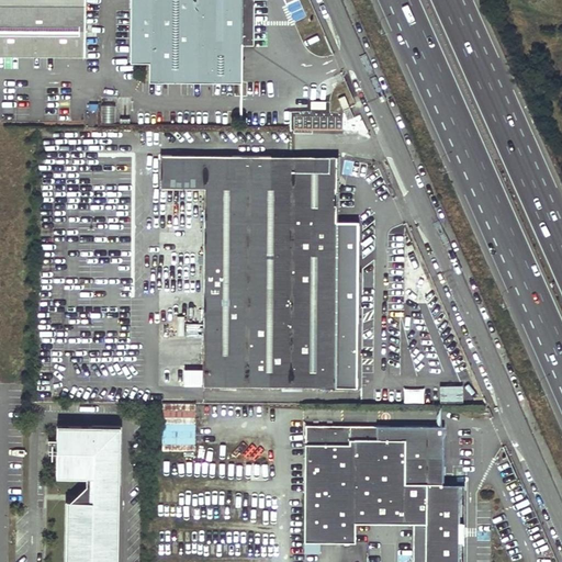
[(0,0),(0,54),(83,55),(83,0),(0,0)]
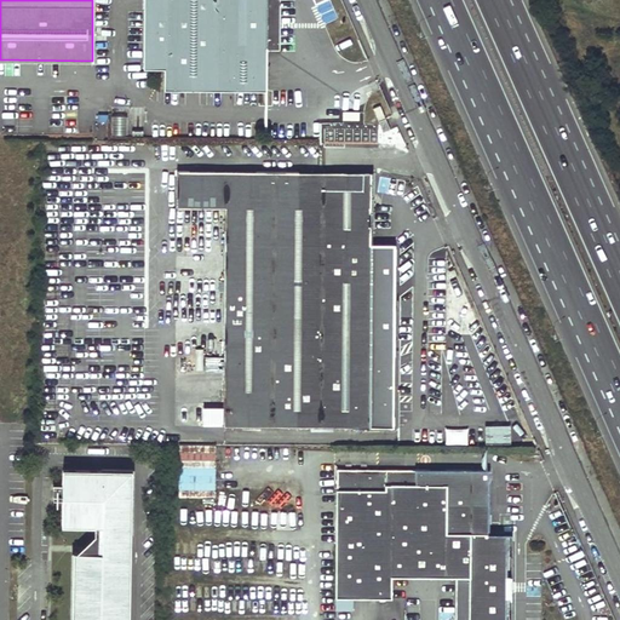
[(143,0),(143,67),(164,67),(164,90),(265,91),(265,0),(143,0)]
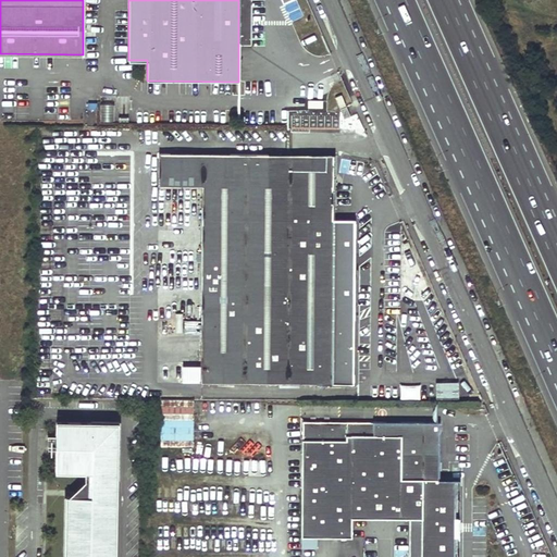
[(99,103),(98,120),(112,120),(112,104),(99,103)]
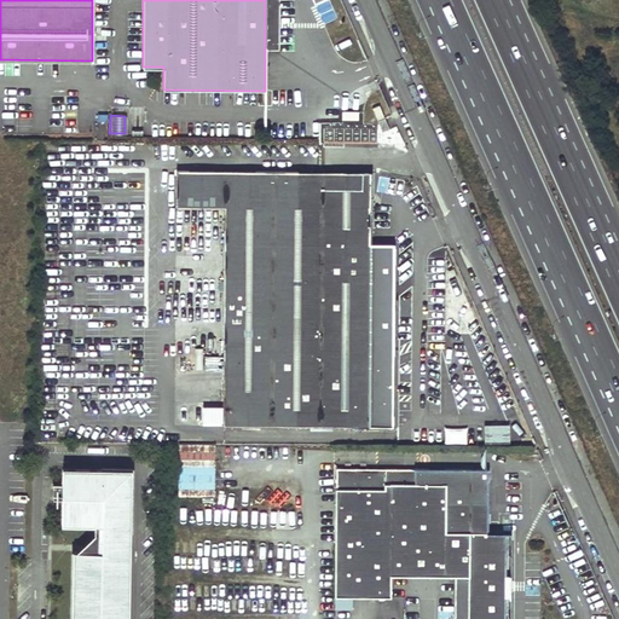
[(393,121),(385,126),(388,136),(398,132),(393,121)]
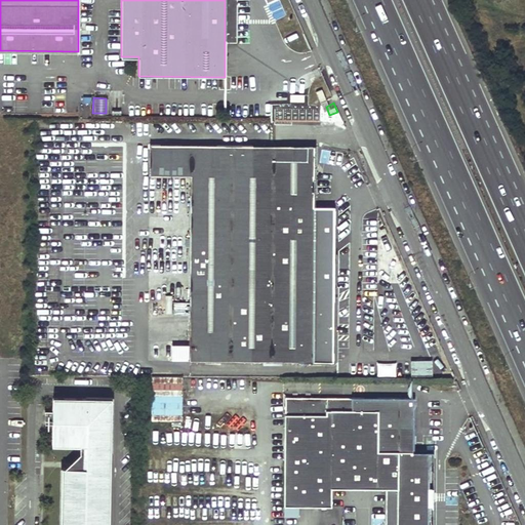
[(287,119),(287,105),(272,105),(272,119),(287,119)]
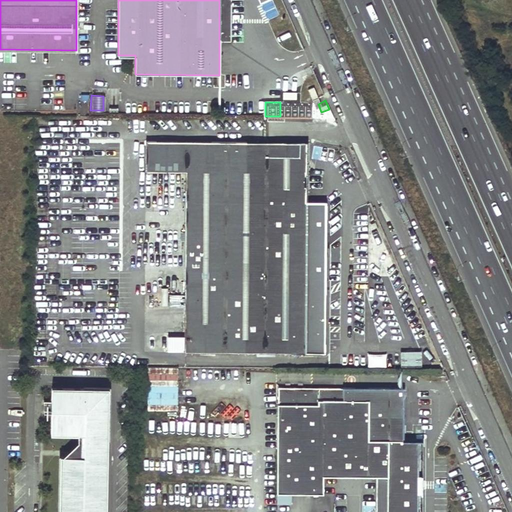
[(305,142),(145,141),(145,171),(184,171),(183,351),(263,352),(271,352),(278,352),(324,353),(324,242),(324,203),(305,202),(305,142)]
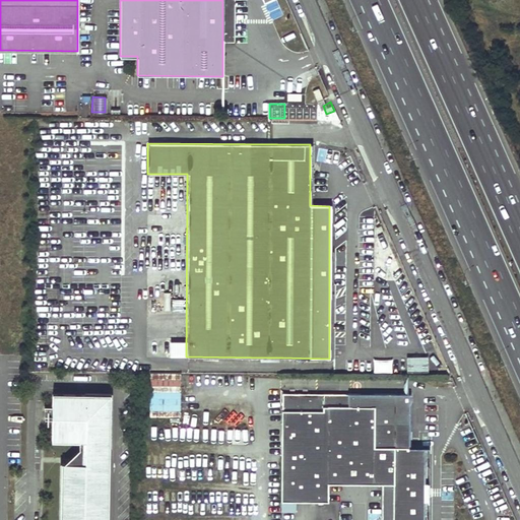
[(406,370),(430,370),(430,354),(406,354),(406,370)]
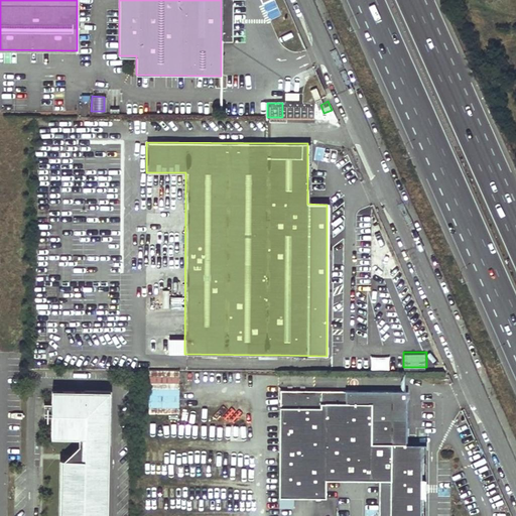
[(371,356),(371,368),(389,368),(389,357),(371,356)]
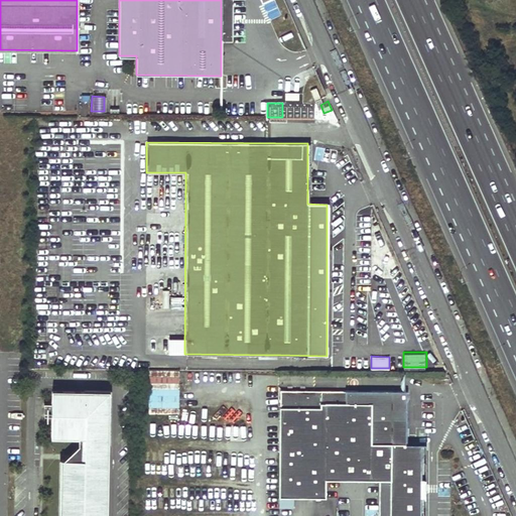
[(179,411),(179,369),(149,369),(148,411),(179,411)]
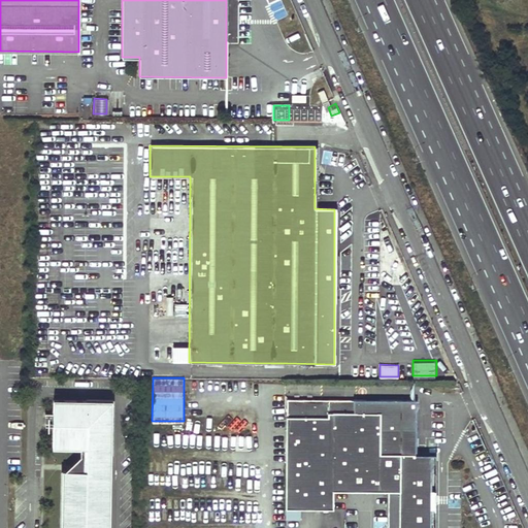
[(333,491),(388,492),(401,492),(401,455),(416,455),(416,448),(416,429),(416,400),(287,399),(285,509),(333,509),(333,491)]
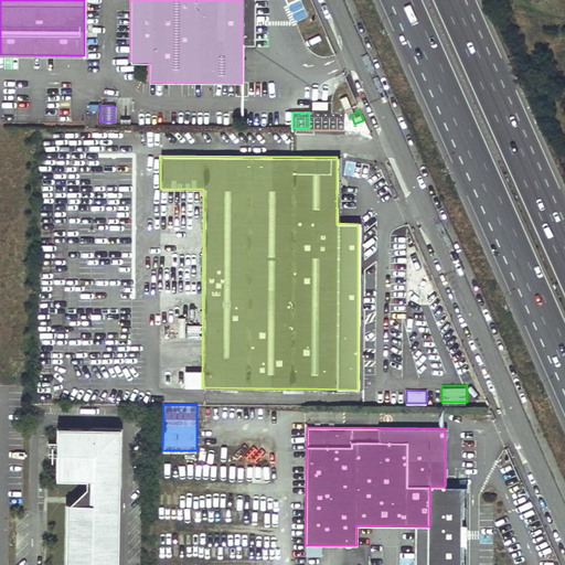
[(117,483),(119,428),(56,428),(55,478),(85,480),(85,488),(75,498),(70,498),(70,503),(67,503),(65,564),(106,564),(108,487),(110,487),(110,482),(117,483)]
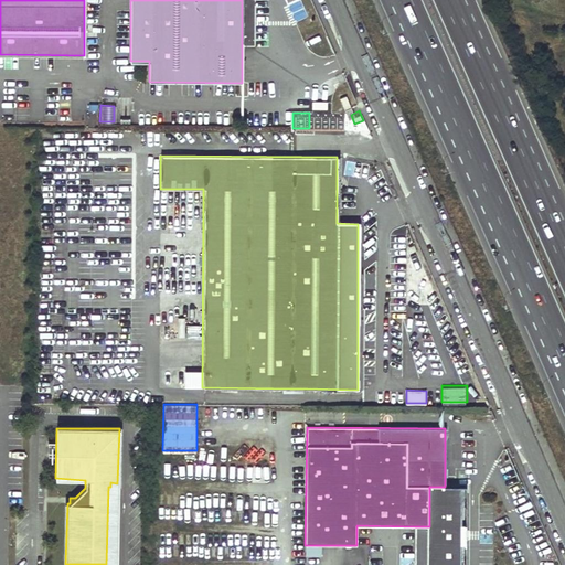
[(116,564),(117,483),(110,482),(110,487),(108,487),(106,564),(116,564)]
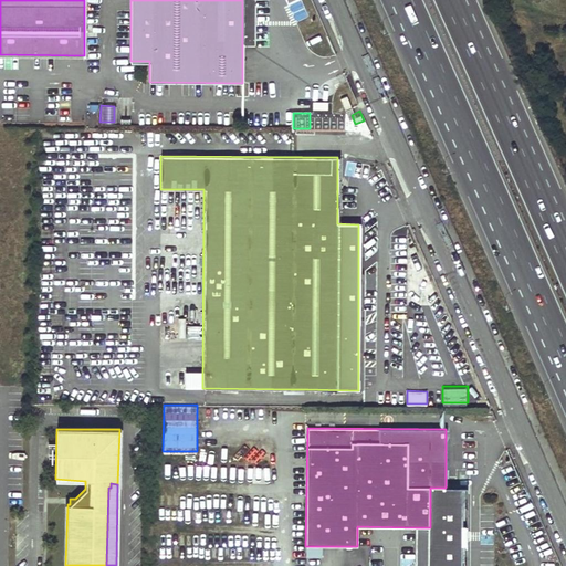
[(430,527),(416,527),(415,565),(461,565),(461,543),(461,537),(461,532),(462,488),(446,488),(430,488),(430,527)]
